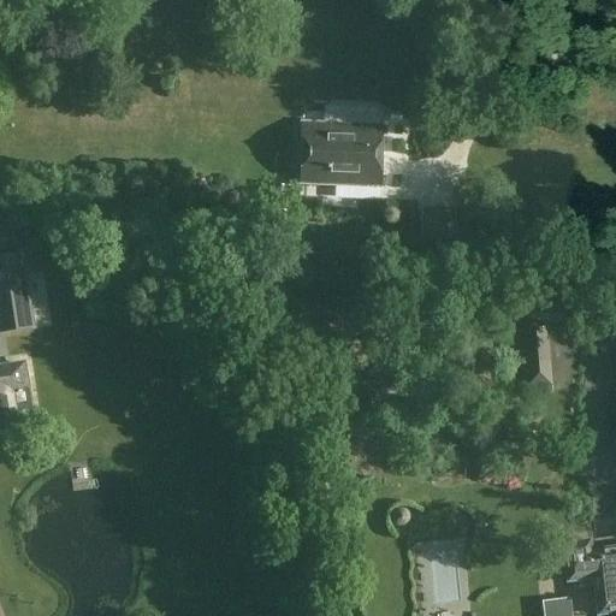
[(378,126),(356,125),(301,123),(300,183),(380,188),(381,126),(380,126),(380,112),(379,112),(378,126)]
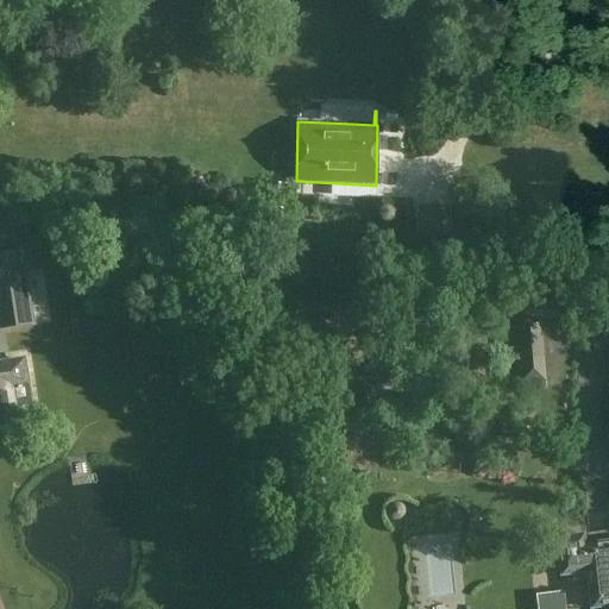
[(447,239),(449,208),(416,207),(415,238),(447,239)]
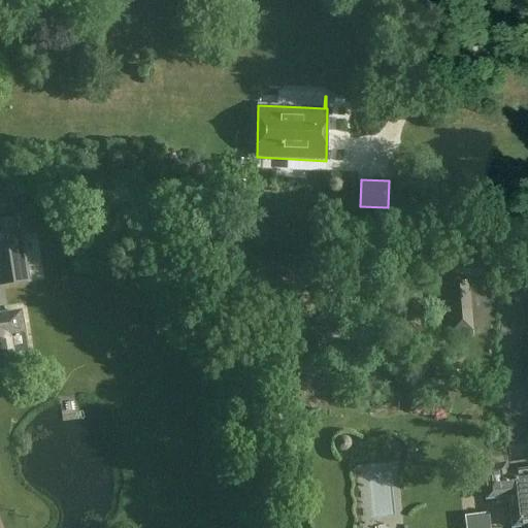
[(0,278),(22,276),(12,219),(0,221),(0,278)]
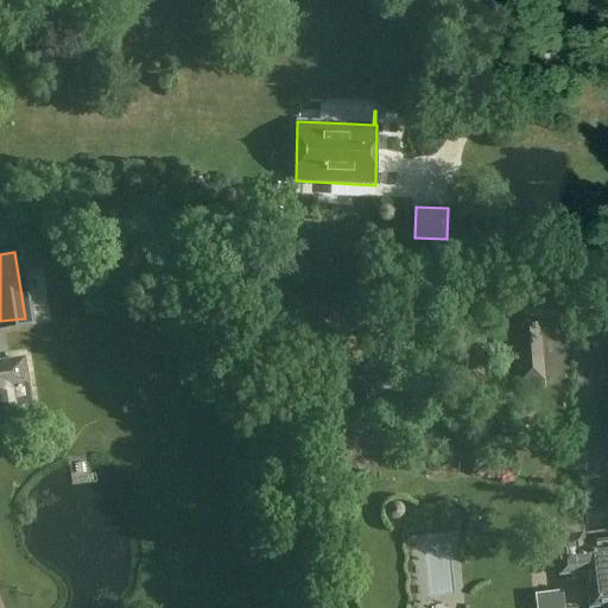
[(545,387),(540,324),(510,327),(514,390),(545,387)]
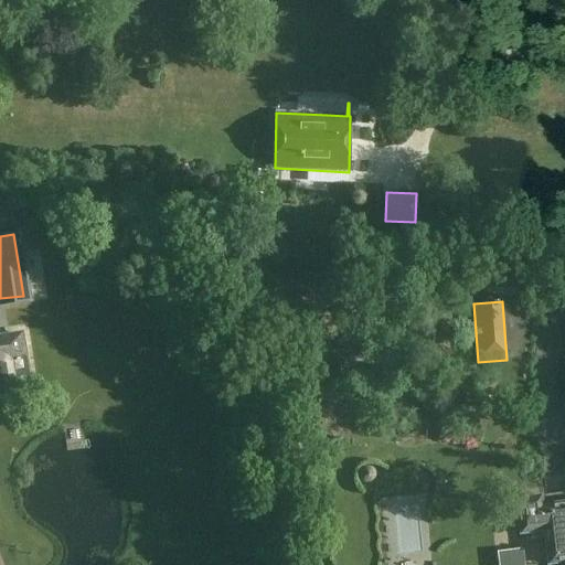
[(21,333),(0,337),(0,392),(16,391),(10,358),(24,354),(21,333)]
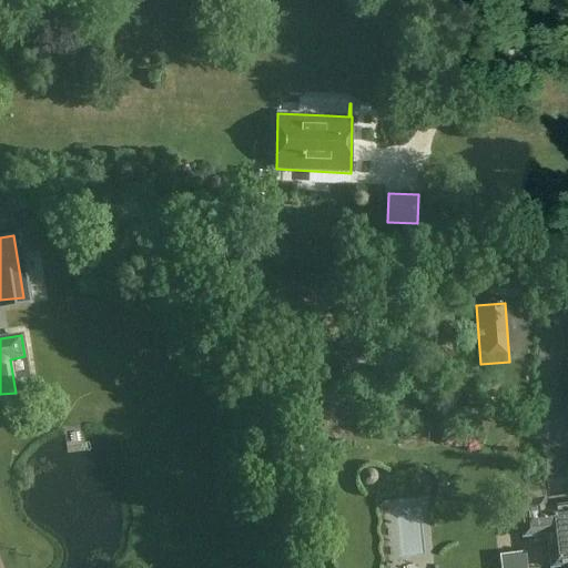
[(546,533),(550,567),(567,564),(567,503),(545,507),(544,497),(517,500),(521,536),(546,533)]
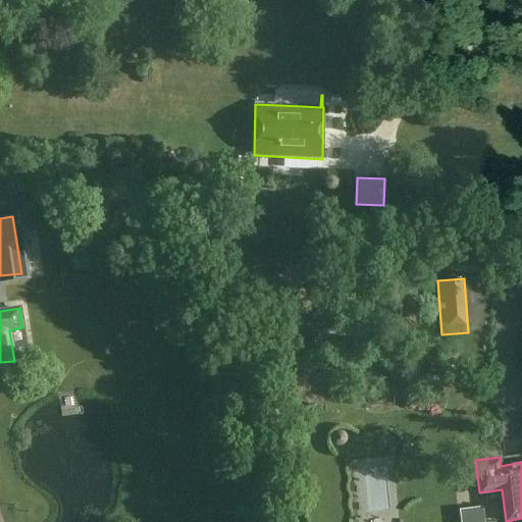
[(483,521),(483,512),(458,513),(458,521),(483,521)]
